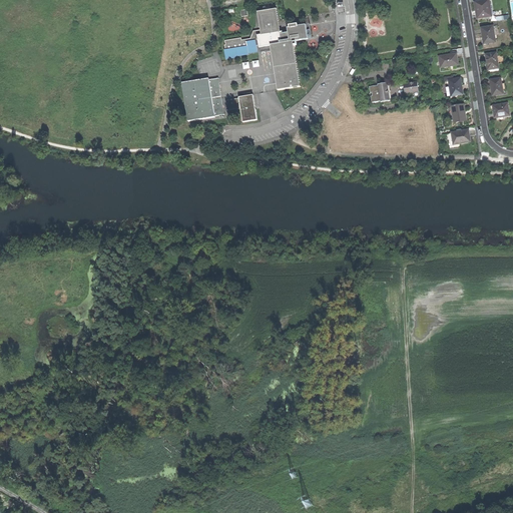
[(491,16),(488,0),(484,0),(475,2),(476,11),(477,10),(477,12),(478,18),(491,16)]
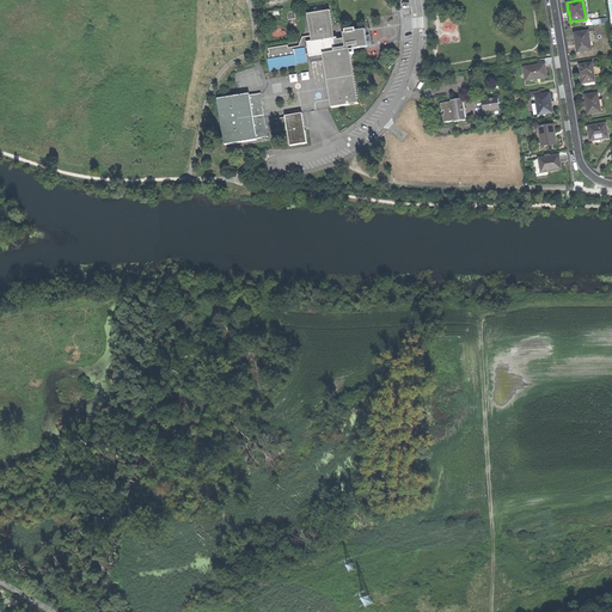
[(308,13),(311,35),(312,41),(307,41),(308,56),(323,54),(330,97),(330,101),(331,106),(359,103),(355,77),(350,49),(369,47),(367,30),(356,31),(356,29),(346,31),(347,34),(344,34),(344,36),(335,38),(335,34),(330,10),(308,13)]
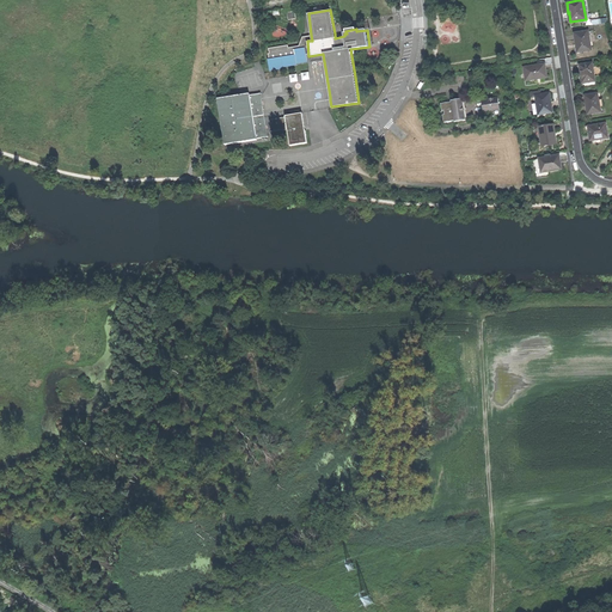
[(591,50),(588,30),(574,32),(575,43),(577,51),(591,50)]
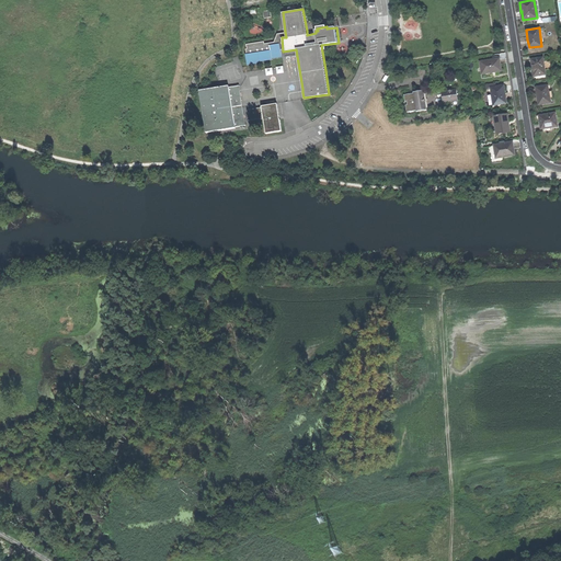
[(273,47),(267,48),(268,54),(270,56),(271,64),(279,63),(279,55),(282,54),(282,52),(279,38),(282,37),(286,37),(285,32),(277,34),(273,47)]
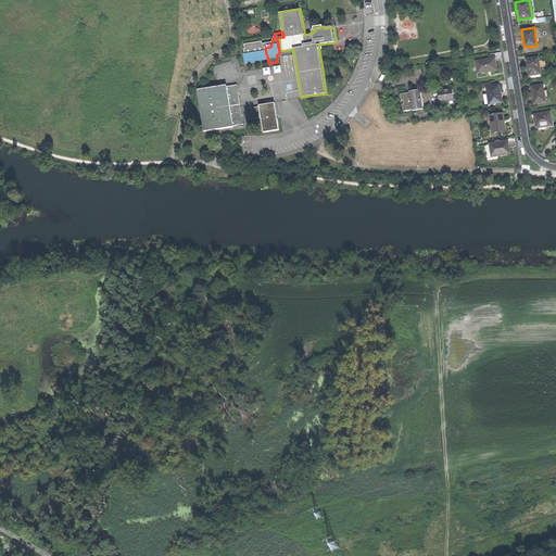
[(243,58),(266,53),(265,48),(261,49),(261,47),(242,49),(243,53),(242,53),(243,58)]
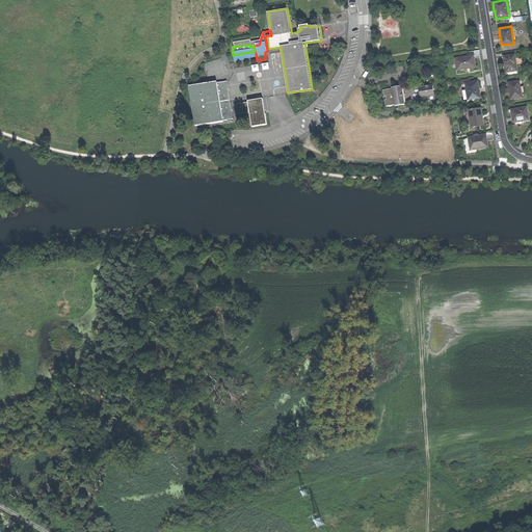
[(467,69),(470,68),(475,67),(474,60),(472,52),(467,53),(467,55),(459,56),(460,57),(455,58),(457,70),(467,69)]
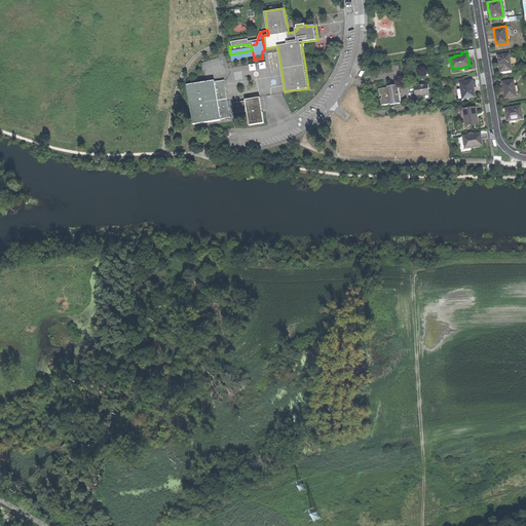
[(254,60),(253,52),(230,55),(229,55),(230,65),(242,63),(254,61),(254,60)]
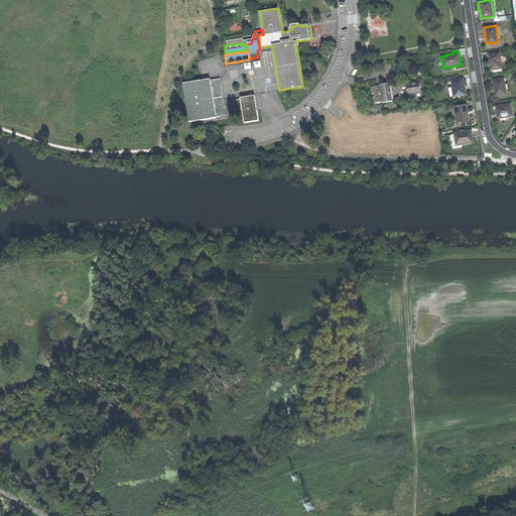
[(502,69),(499,52),(489,54),(490,62),(491,62),(492,66),(492,70),(502,69)]
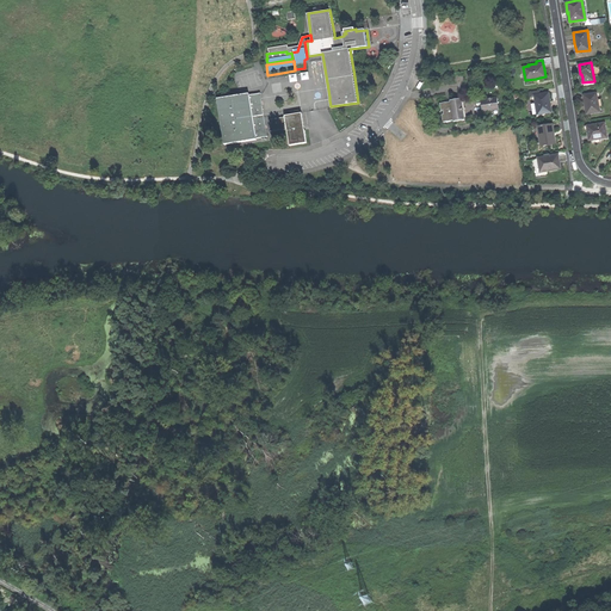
[(535,96),(536,98),(538,113),(551,112),(549,103),(548,92),(539,94),(535,94),(535,96)]
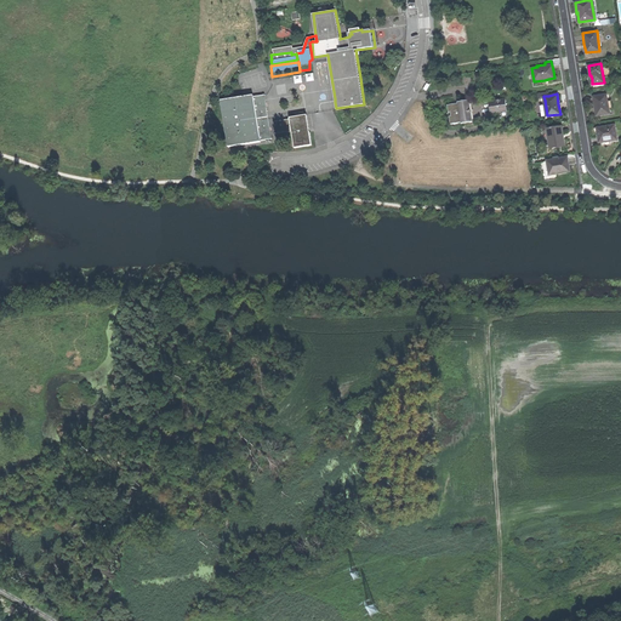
[(609,113),(607,93),(593,96),(594,107),(596,115),(609,113)]
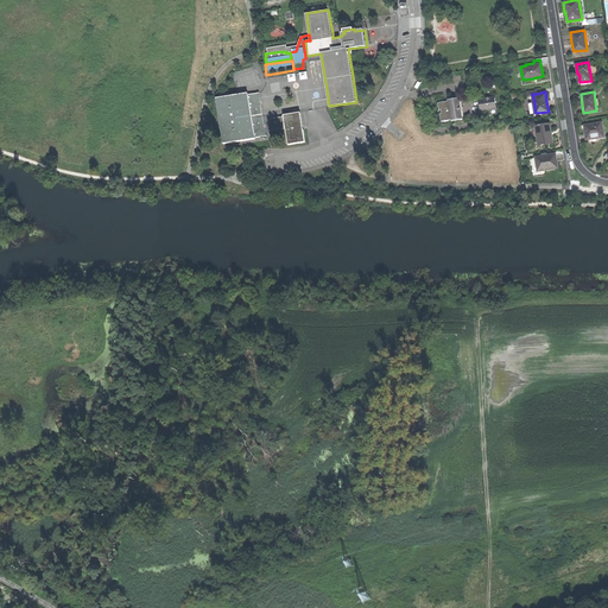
[(248,94),(217,100),(225,144),(255,139),(255,138),(252,116),(248,95),(248,94)]
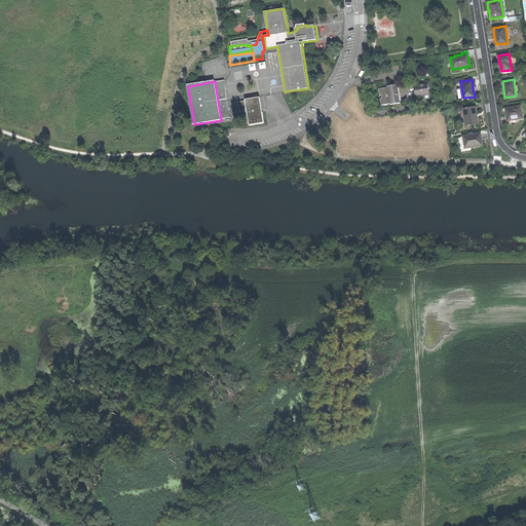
[(225,81),(215,82),(218,101),(228,100),(225,81)]
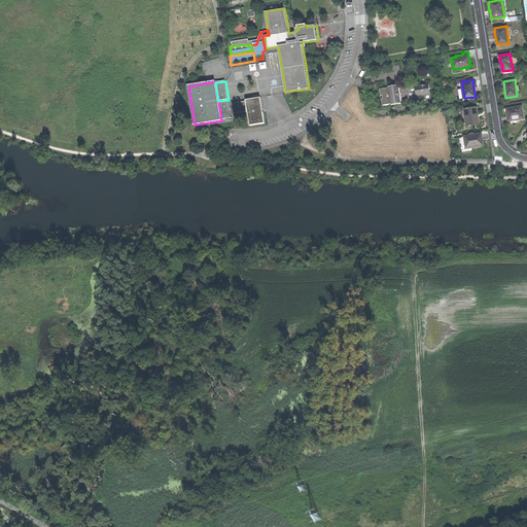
[(417,97),(430,95),(429,84),(415,86),(417,97)]
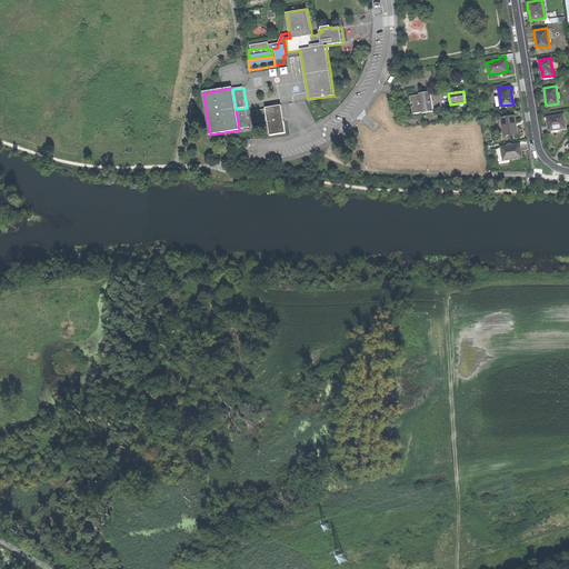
[(423,113),(433,112),(430,92),(421,93),(416,95),(416,96),(410,96),(413,115),(423,112),(423,113)]
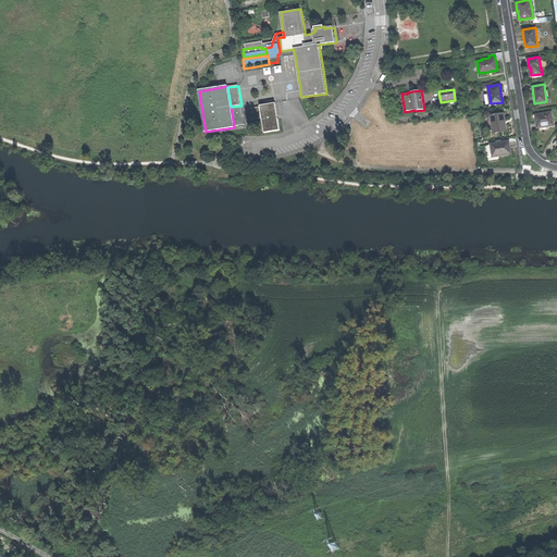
[(276,103),(260,107),(262,118),(264,133),(280,131),(277,116),(276,103)]
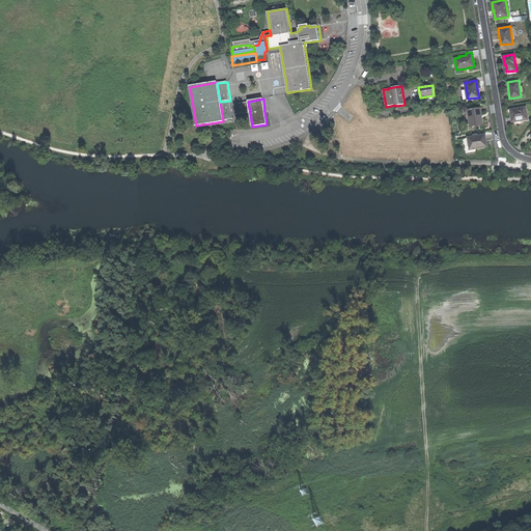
[(233,119),(230,101),(220,102),(223,120),(233,119)]
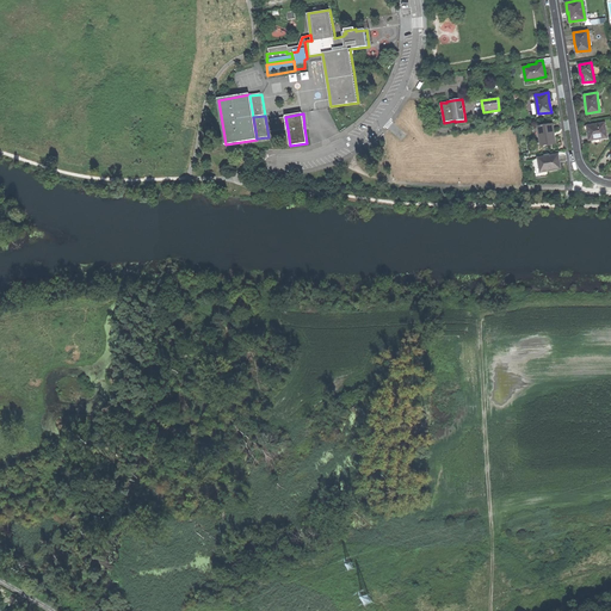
[(271,133),(288,129),(285,117),(277,118),(270,119),(271,133)]
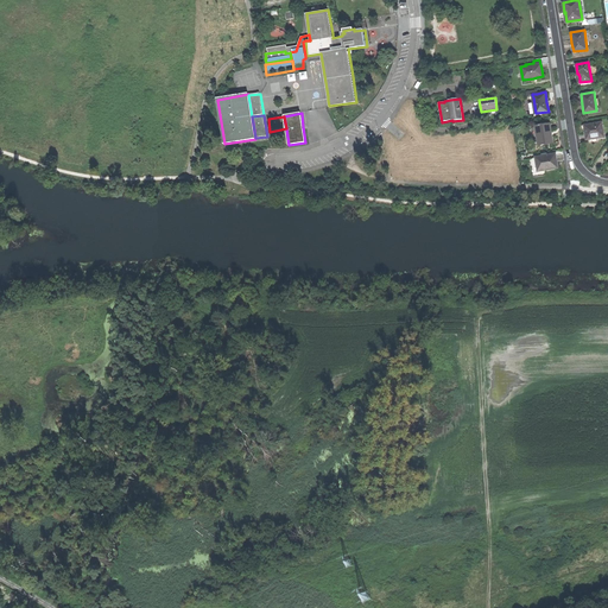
[(602,122),(584,125),(586,132),(586,140),(605,137),(602,122)]
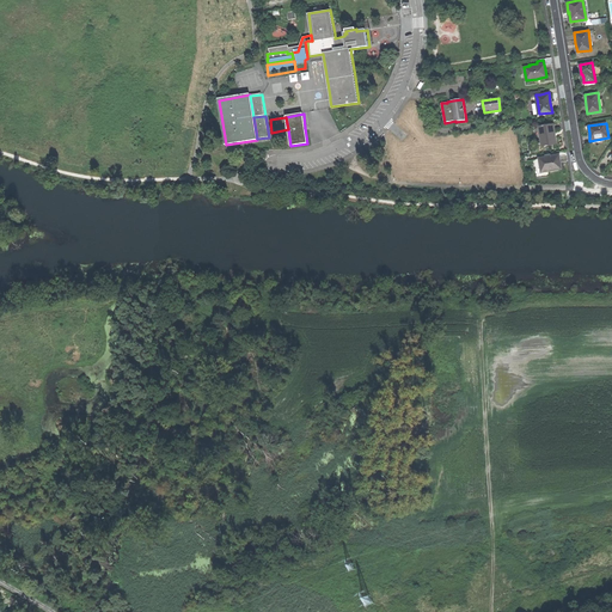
[(542,146),(556,144),(555,133),(552,124),(538,127),(542,146)]
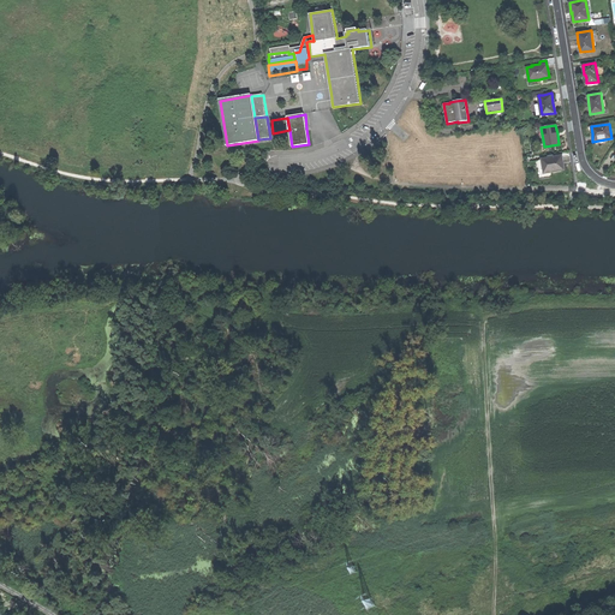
[(543,173),(563,169),(562,162),(562,155),(541,159),(543,173)]
